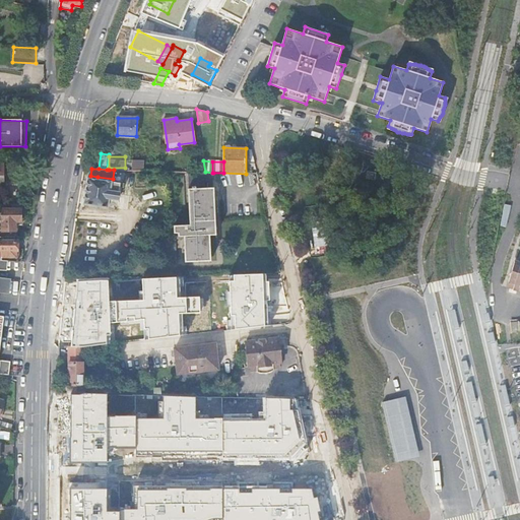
[(366,177),(374,179),(376,171),(368,170),(366,177)]
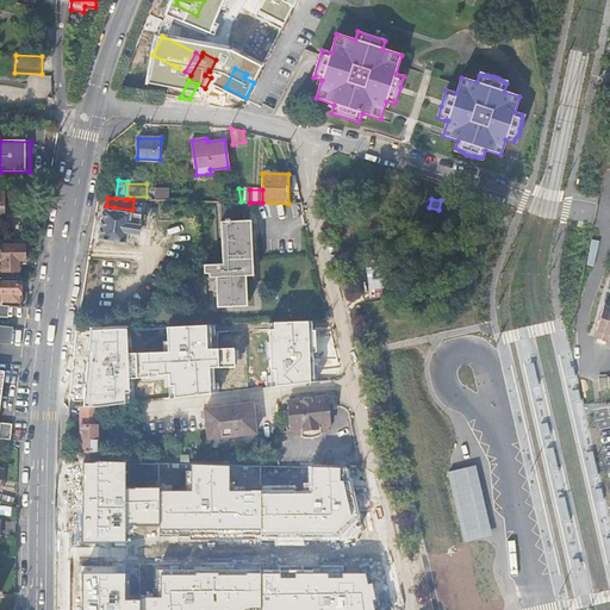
[(249,203),(241,201),(219,201),(221,223),(223,223),(225,263),(204,265),(205,274),(209,274),(210,278),(216,278),(218,278),(219,307),(246,306),(244,277),(254,277),(253,259),(250,257),(249,222),(251,222),(250,209),(250,203),(249,203)]
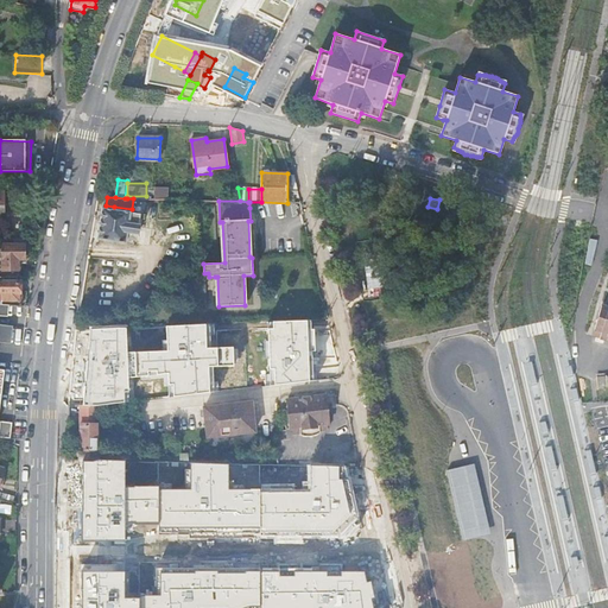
[(141,214),(102,208),(97,239),(126,244),(127,235),(132,235),(133,233),(139,234),(140,226),(139,226),(141,214)]
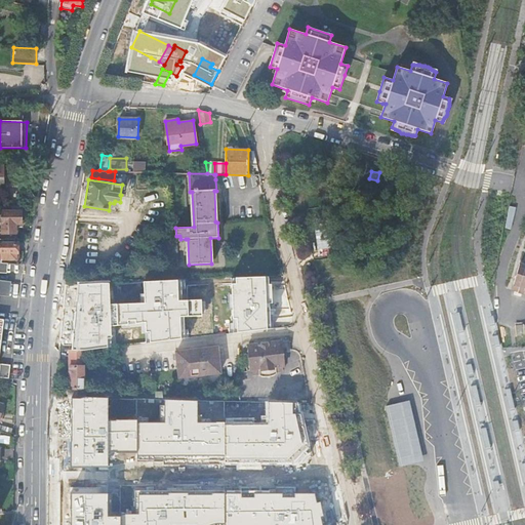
[(382,187),(393,190),(394,184),(385,180),(382,187)]
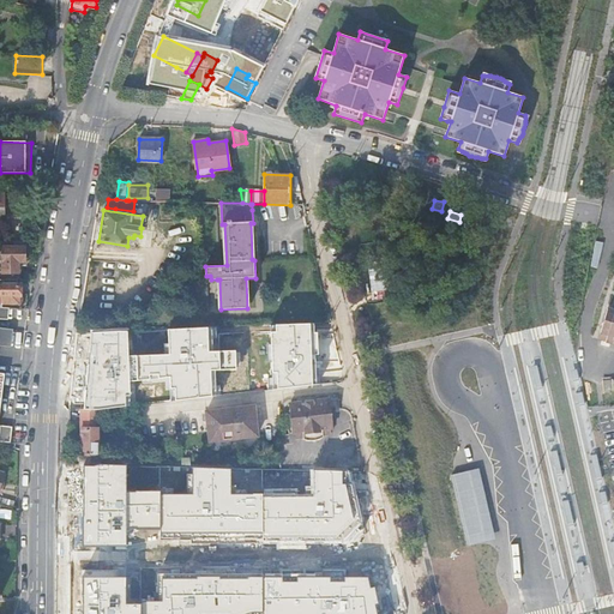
[(0,247),(2,247),(2,269),(2,274),(19,272),(20,262),(26,262),(26,252),(40,251),(41,240),(0,241),(0,247)]
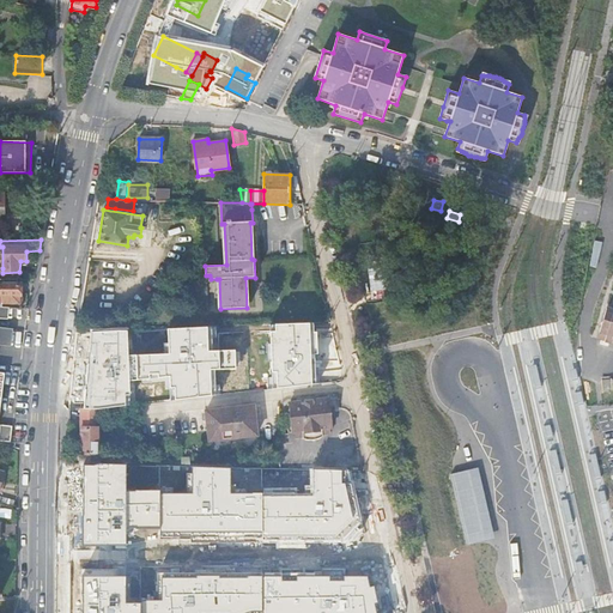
[(0,307),(4,308),(4,302),(20,303),(20,295),(22,295),(23,284),(1,283),(0,283),(0,307)]
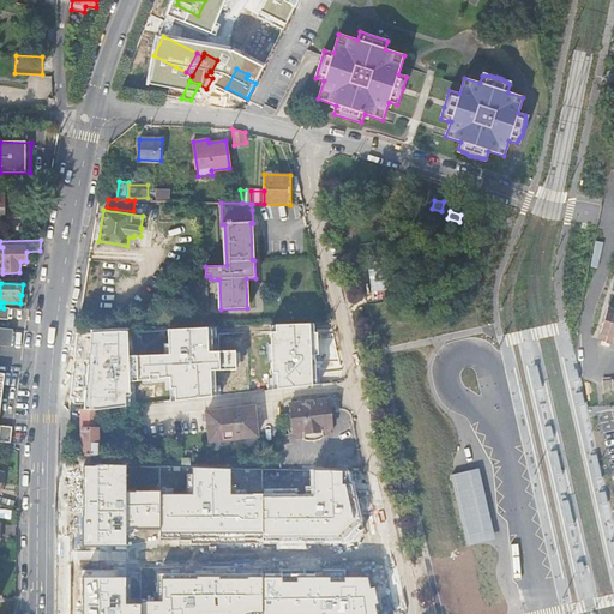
[(613,309),(608,308),(599,338),(613,343),(613,309)]
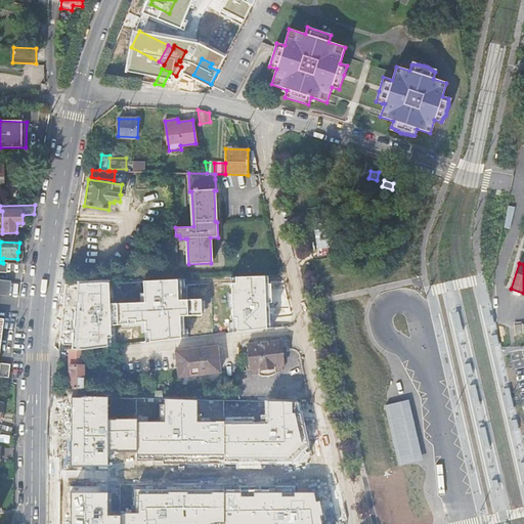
[(85,274),(97,275),(98,266),(85,265),(85,274)]
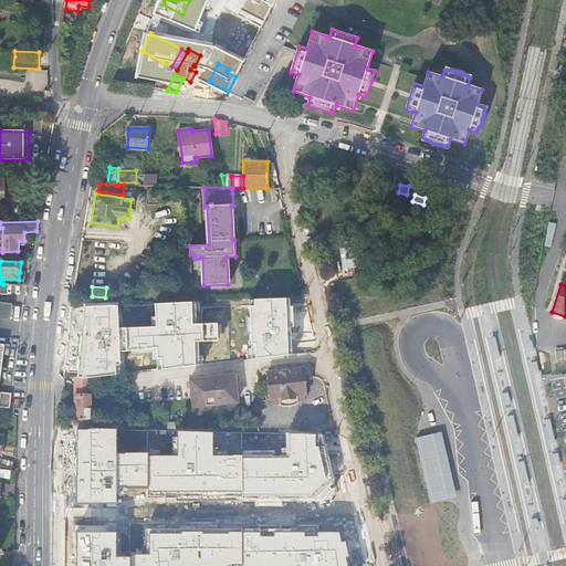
[(289,306),(289,297),(253,300),(254,306),(250,306),(255,358),(297,354),(295,335),(293,335),(292,327),(294,326),(292,306),(289,306)]
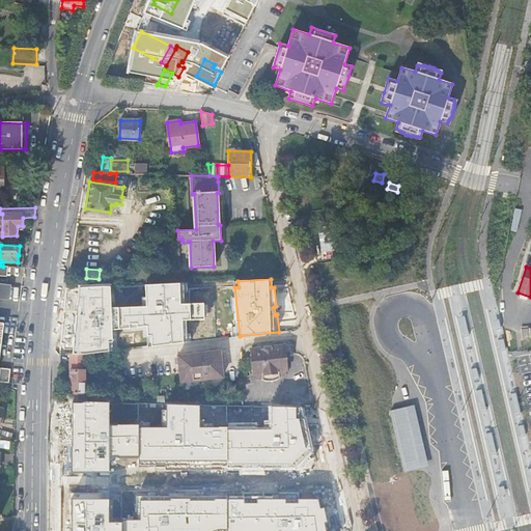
[(0,297),(11,298),(12,283),(0,282),(0,297)]
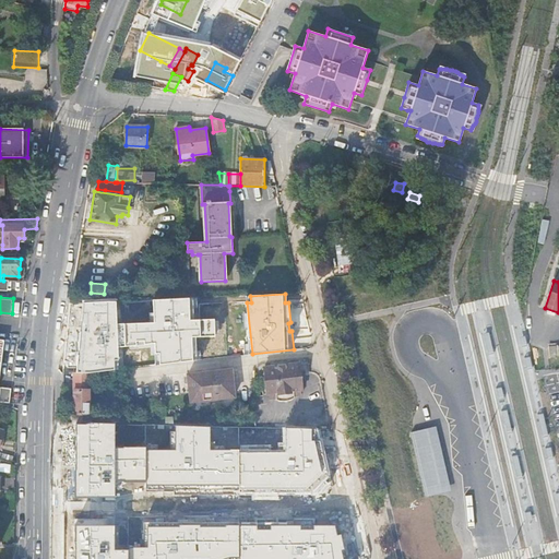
[(116,301),(83,302),(82,313),(86,314),(87,332),(81,332),(76,372),(90,373),(118,369),(118,348),(154,344),(155,365),(201,360),(199,336),(217,334),(215,317),(195,319),(192,298),(153,299),(154,322),(117,323),(116,301)]
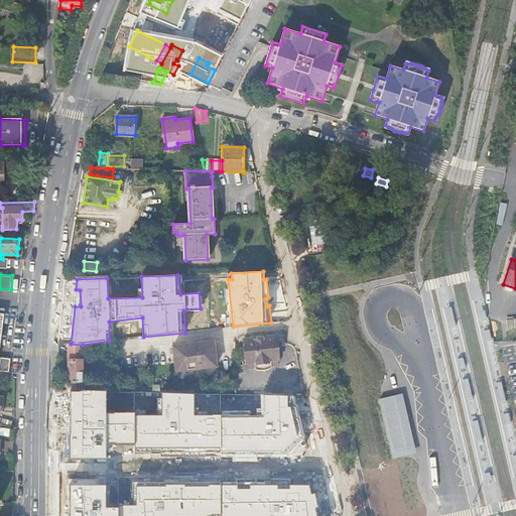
[(0,358),(0,351),(4,317),(0,315),(0,371),(9,373),(11,360),(0,358)]
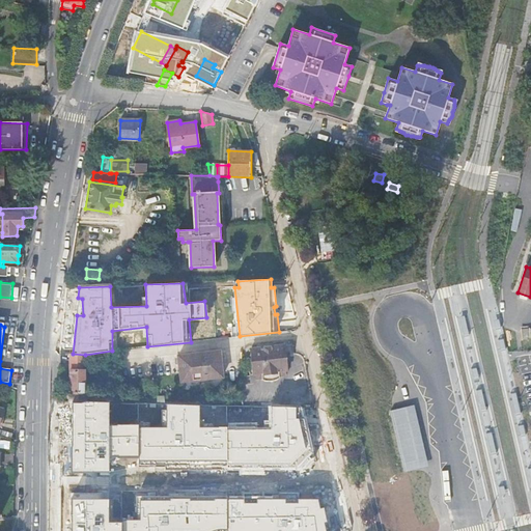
[(277,371),(287,370),(284,345),(251,348),(254,374),(264,373),(264,374),(277,373),(277,371)]
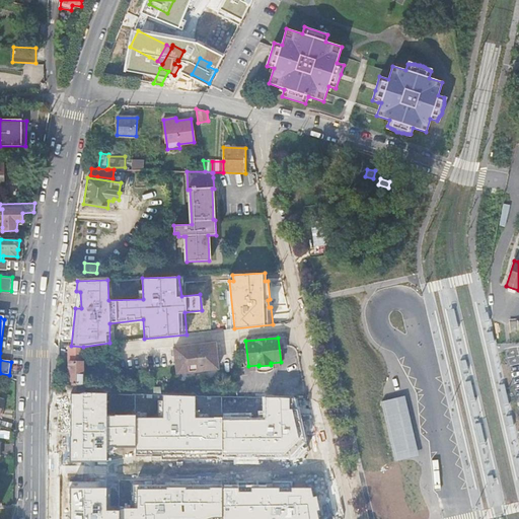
[(215,344),(174,348),(177,373),(189,372),(189,374),(207,371),(207,370),(218,368),(215,344)]
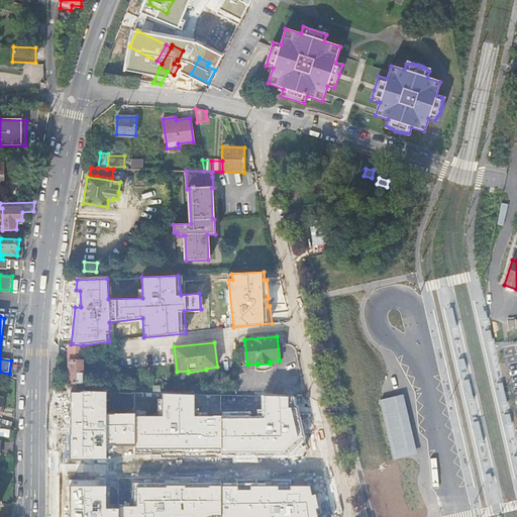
[(69,344),(68,356),(83,356),(83,345),(69,344)]
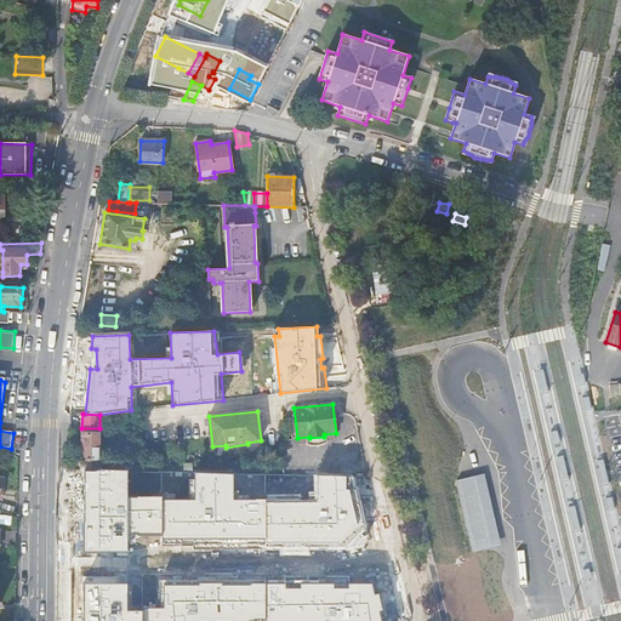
[(81,432),(81,471),(95,471),(100,469),(100,433),(81,432)]
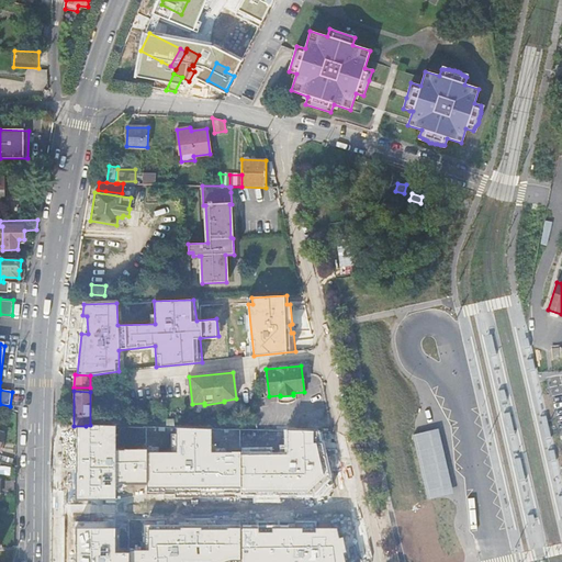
[(334,484),(324,431),(287,430),(287,454),(240,454),(240,451),(211,451),(212,428),(176,427),(176,452),(147,451),(147,449),(124,449),(124,450),(115,450),(115,426),(114,425),(91,424),(86,426),(76,425),(76,473),(75,473),(75,474),(76,501),(98,501),(98,499),(115,499),(115,484),(124,484),(124,485),(147,485),(158,485),(158,489),(244,490),(244,492),(322,495),(334,484)]
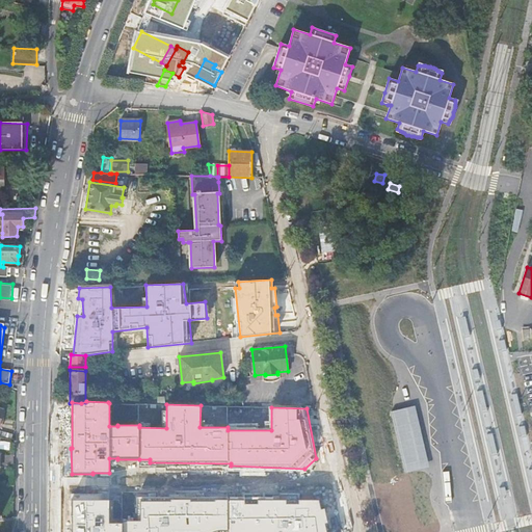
[(415,405),(406,407),(420,464),(406,468),(407,471),(429,467),(415,405)]
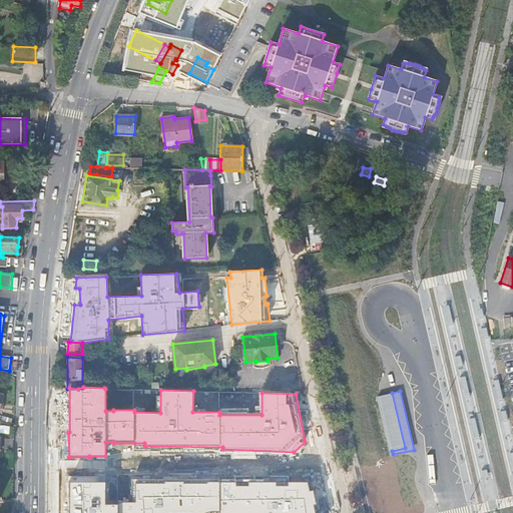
[(405,448),(392,393),(379,396),(392,451),(405,448)]
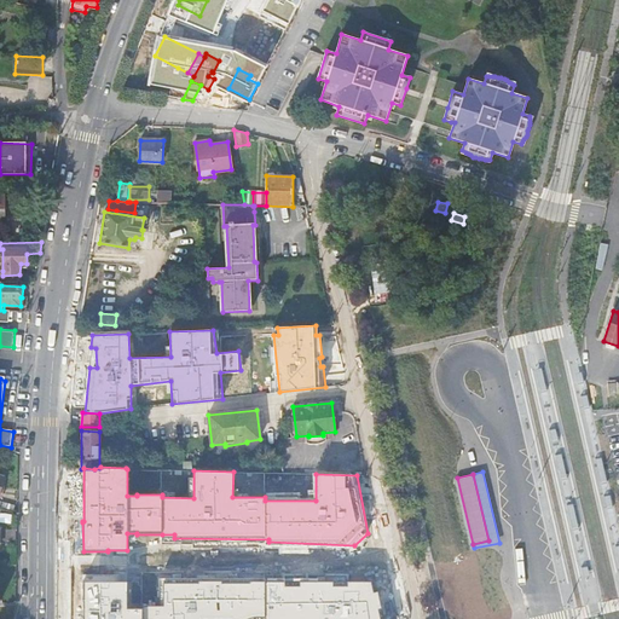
[(253,618),(256,618),(383,618),(377,582),(267,578),(267,576),(160,579),(160,597),(163,597),(163,606),(160,606),(143,606),(143,608),(127,608),(127,574),(120,574),(120,582),(82,582),(84,618),(253,618)]
